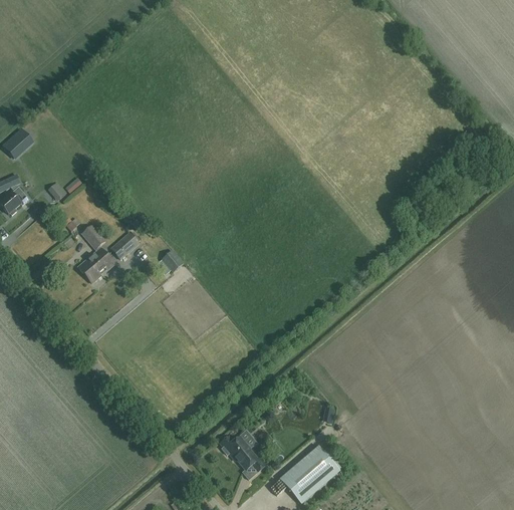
[(22,128),(3,145),(13,156),(32,139),(22,128)]
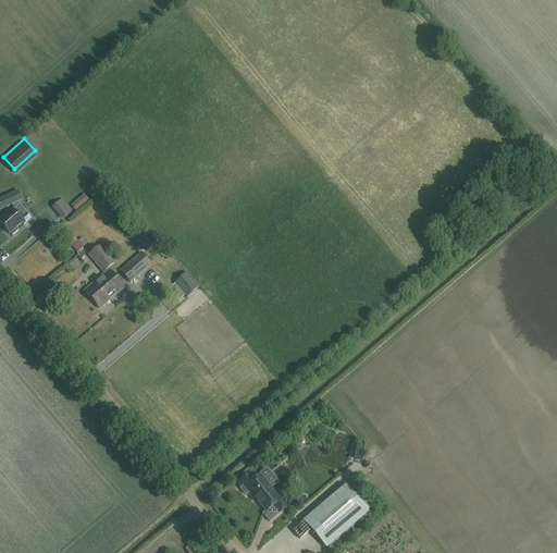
[(25,220),(33,213),(22,201),(14,207),(0,218),(11,230),(24,219),(25,220)]
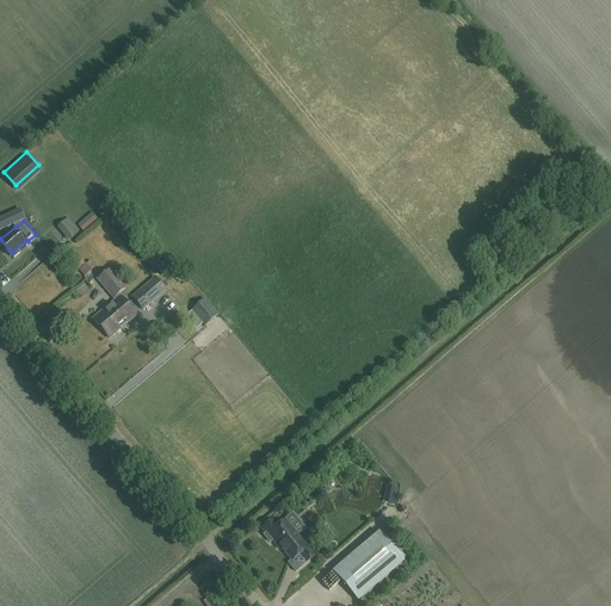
[(94,263),(90,257),(85,260),(81,255),(79,259),(78,258),(76,260),(75,261),(85,272),(91,267),(90,266),(94,263)]
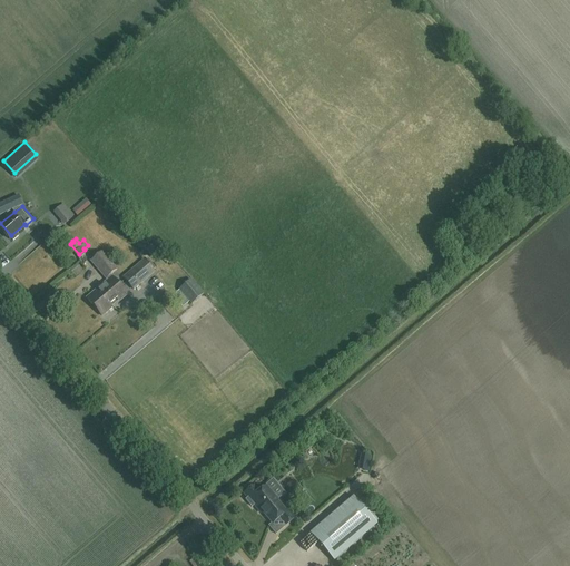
[(96,302),(119,281),(110,272),(118,264),(104,247),(92,256),(109,275),(88,293),(96,302)]
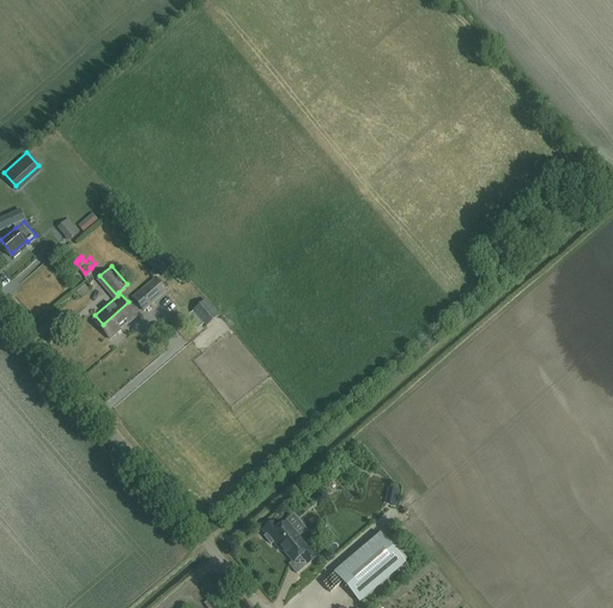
[(145,306),(168,287),(167,286),(170,283),(161,272),(157,274),(156,273),(143,285),(134,291),(133,293),(145,306)]
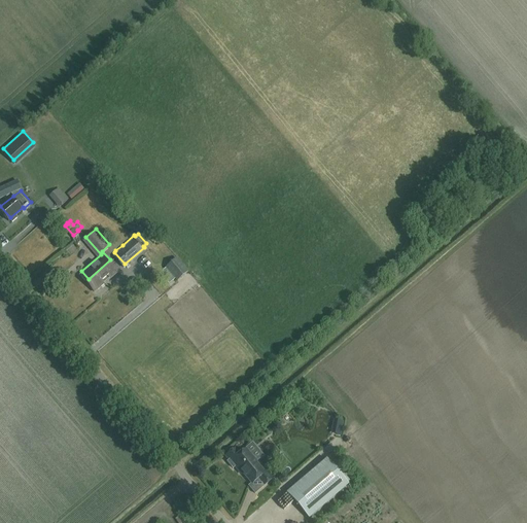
[(177,254),(166,265),(177,278),(188,268),(177,254)]
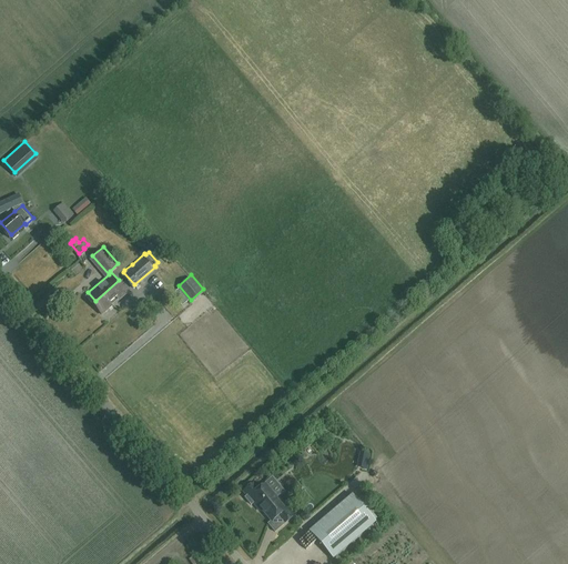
[(119,280),(95,301),(103,310),(128,289),(119,280)]
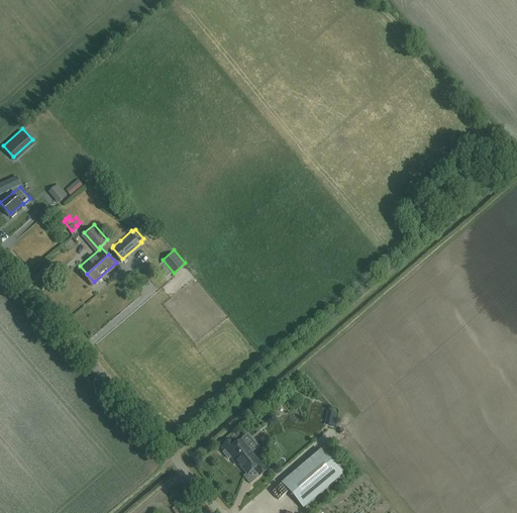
[(250,449),(252,448),(241,436),(234,442),(230,436),(221,443),(224,447),(222,449),(228,455),(230,454),(233,457),(234,456),(247,471),(252,467),(259,473),(269,465),(263,457),(259,459),(250,449)]
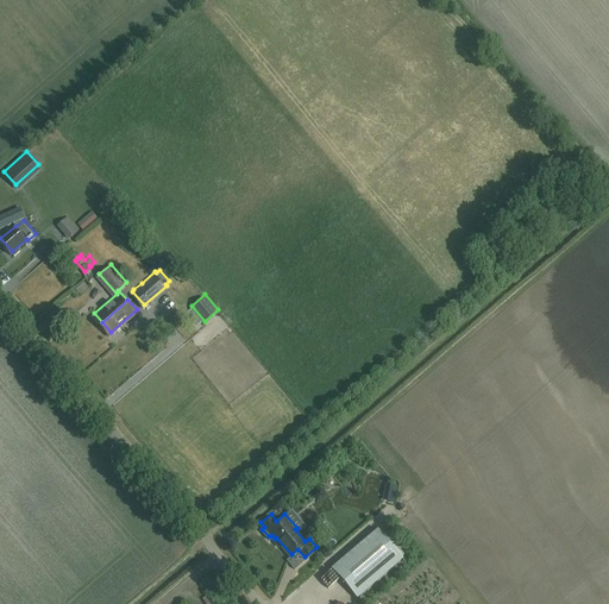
[(403,557),(377,526),(331,565),(356,595),(403,557)]
